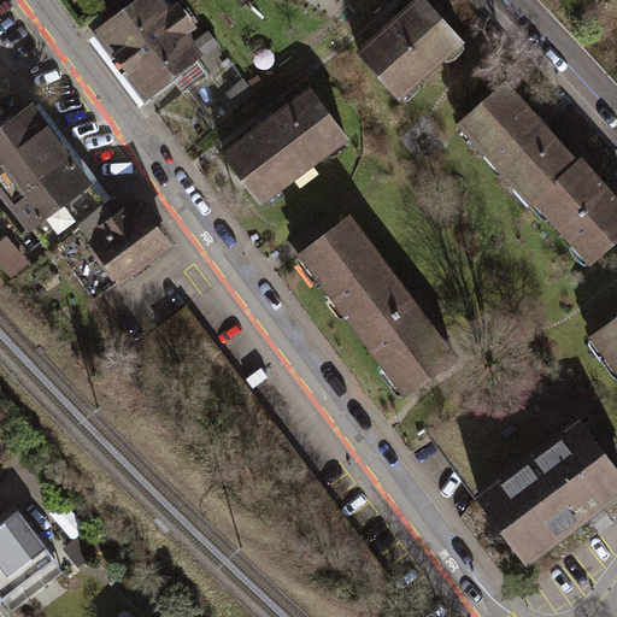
[(201,46),(166,0),(127,0),(93,24),(141,90),(201,46)]
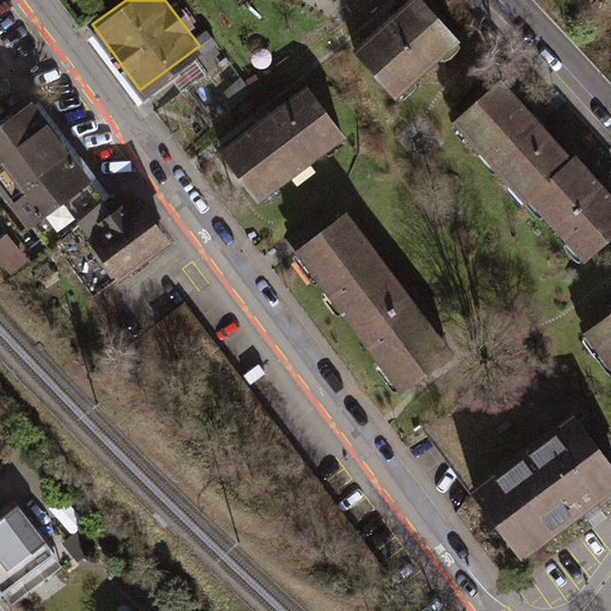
[(429,0),(402,0),(350,50),(393,98),(463,37),(429,0)]
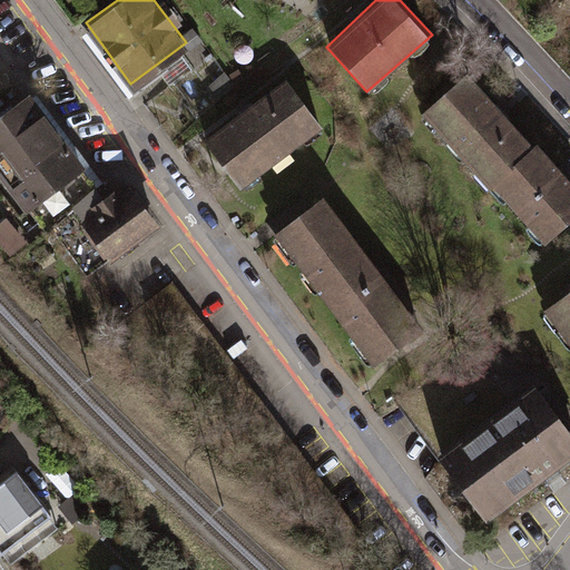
[(569,223),(569,184),(467,74),(422,118),(543,245),(569,223)]
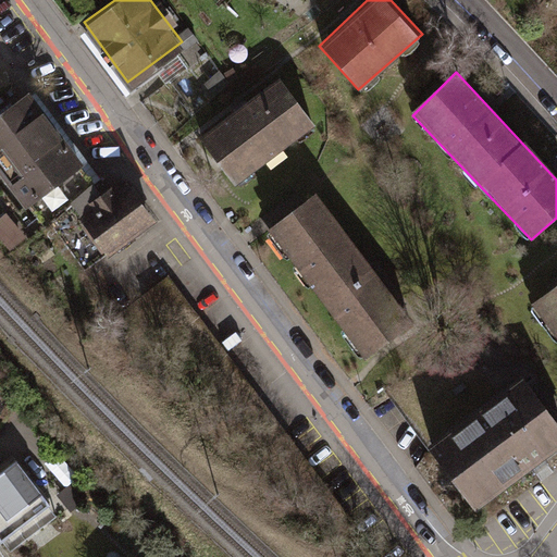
[(277,78),(199,137),(235,184),(314,128),(277,78)]
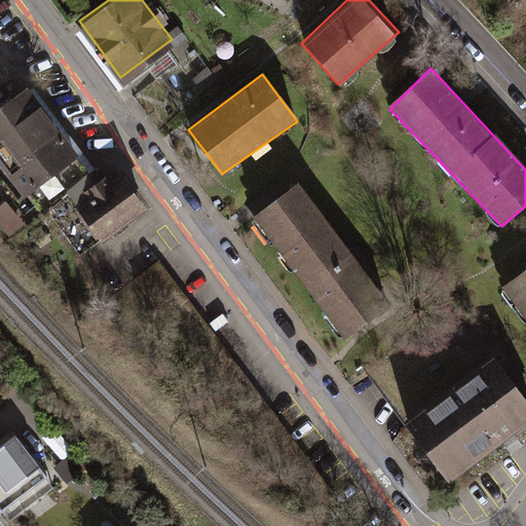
[(27,83),(0,101),(0,156),(25,189),(40,179),(81,150),(70,138),(27,83)]
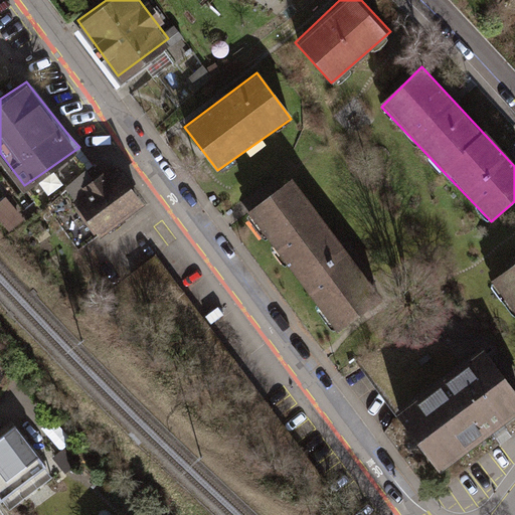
[(101,177),(79,147),(39,175),(50,192),(67,180),(101,230),(144,200),(120,164),(101,177)]
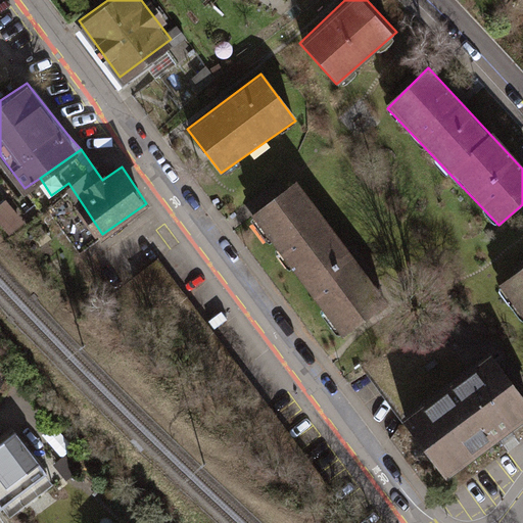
[(385,303),(297,183),(248,215),(340,337),(385,303)]
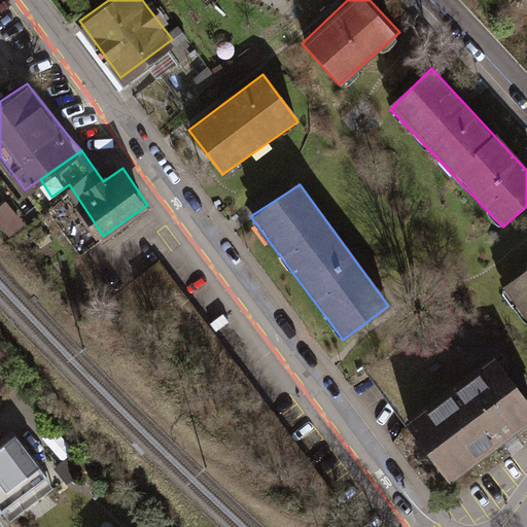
[(526,267),(500,288),(526,322),(526,267)]
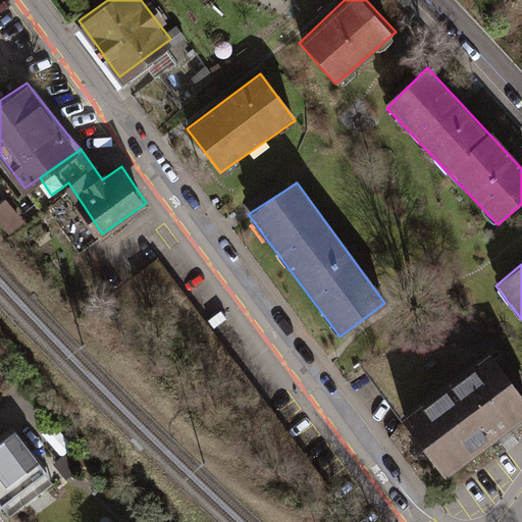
[(521,418),(521,397),(489,352),(402,418),(445,478),(488,445),(521,418)]
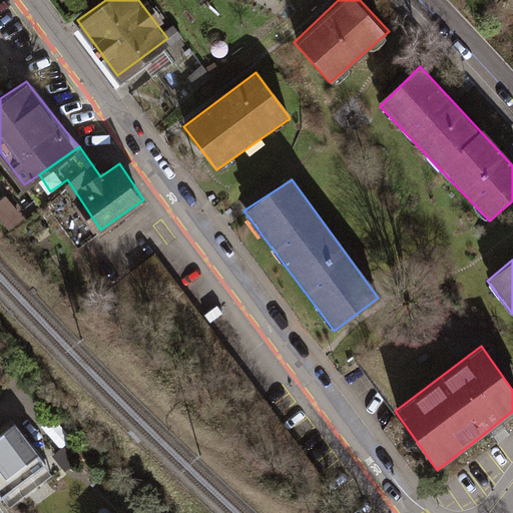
[(16,423),(0,435),(0,493),(11,508),(62,470),(39,439),(33,444),(16,423)]
